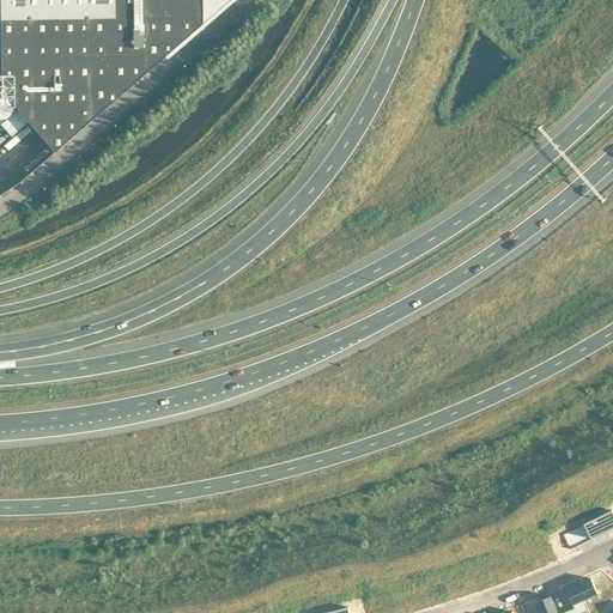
[(0,0),(0,66),(0,91),(54,152),(229,0),(0,0)]
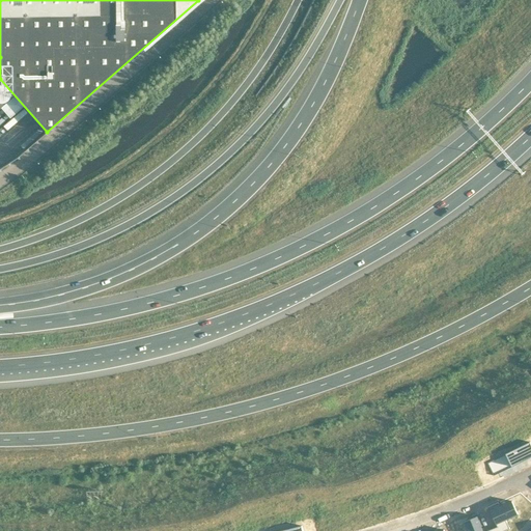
[(0,109),(4,106),(2,104),(3,104),(5,103),(7,101),(8,100),(9,98),(9,95),(9,94),(9,93),(8,91),(7,89),(5,87),(3,86),(1,86),(0,85),(0,109)]
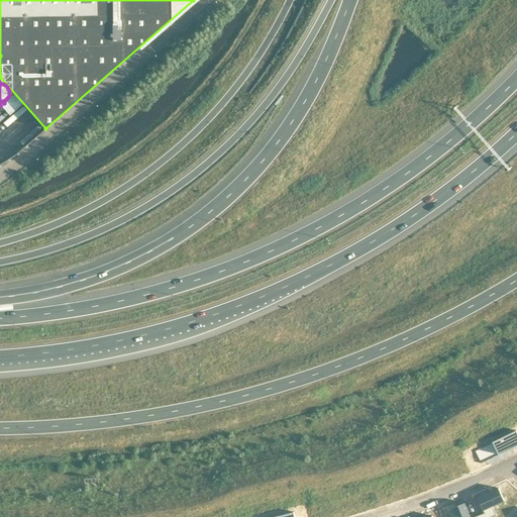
[(516,430),(475,450),(481,462),(516,444),(516,430)]
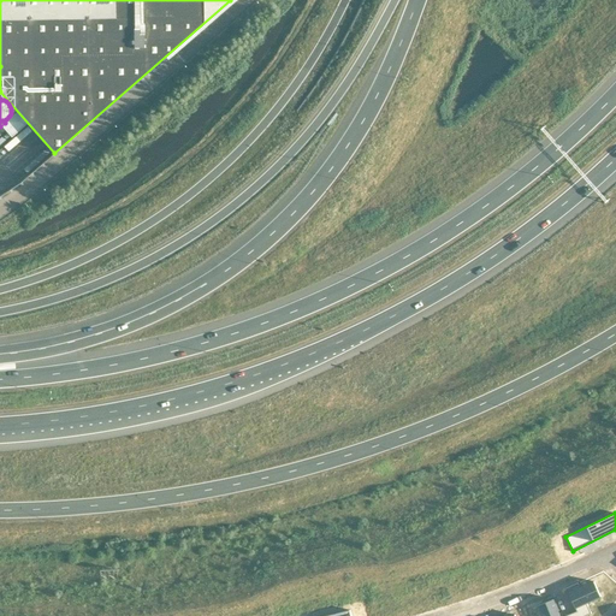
[(569,615),(586,615),(592,614),(587,603),(602,597),(594,581),(569,593),(578,611),(569,615)]
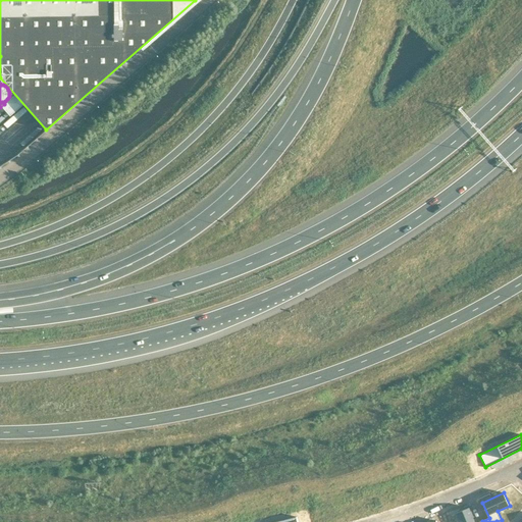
[(475,521),(469,508),(457,513),(460,521),(482,521),(478,521),(475,521)]
